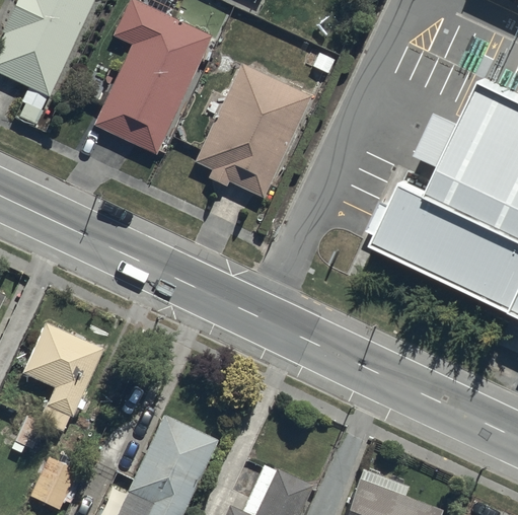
[(24,102),(18,116),(35,124),(94,0),(16,0),(3,30),(4,31),(0,41),(0,72),(28,86),(21,100),(24,102)]
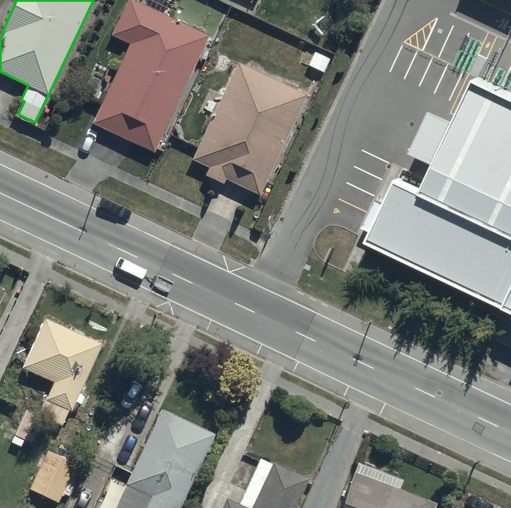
[(209,36),(135,0),(128,0),(111,36),(129,44),(92,123),(154,153),(209,36)]
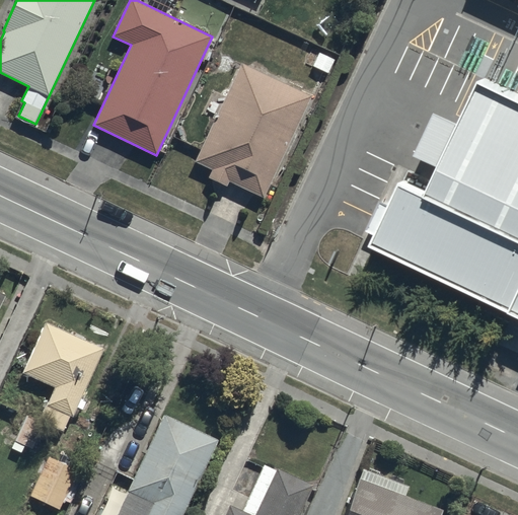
[(310,96),(240,64),(194,161),(212,170),(209,176),(227,186),(229,181),(262,197),(310,96)]
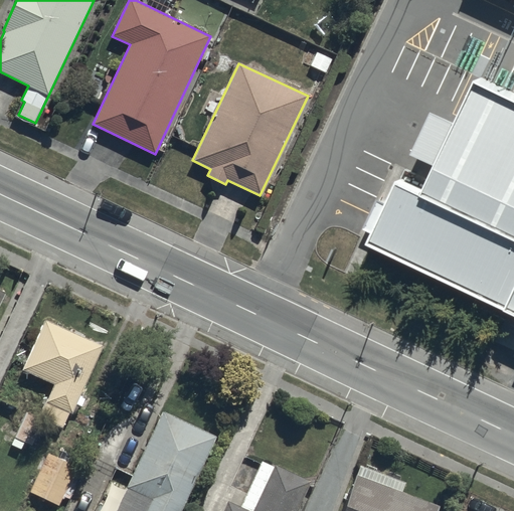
[(513,88),(479,70),(424,182),(407,174),(379,231),(513,297),(513,88)]
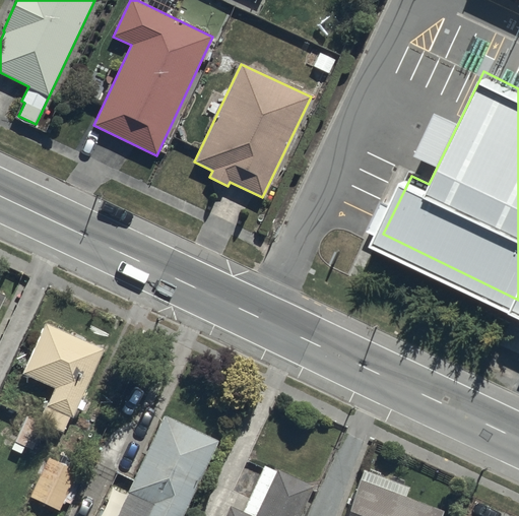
[(104,348),(45,323),(22,374),(53,387),(39,421),(26,415),(15,441),(31,448),(42,424),(63,433),(69,418),(72,420),(76,409),(81,411),(84,403),(80,401),(104,348)]
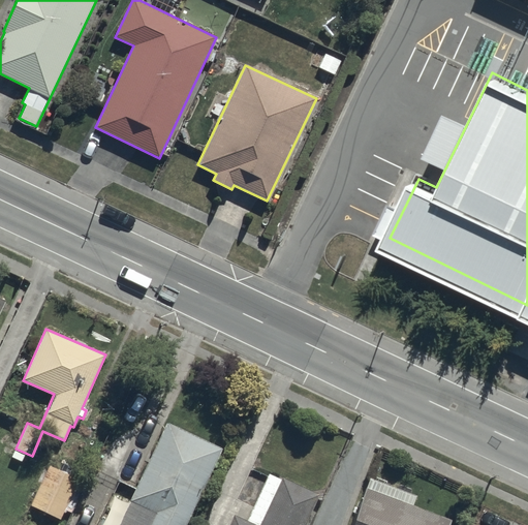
[(185,524),(221,449),(166,424),(119,524),(185,524)]
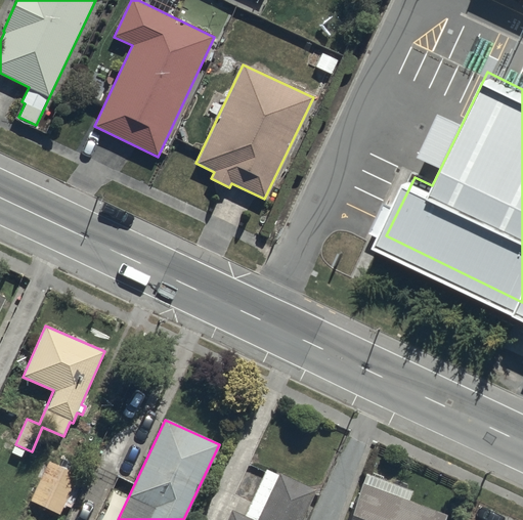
[(48,462),(30,501),(59,514),(63,505),(71,508),(84,479),(48,462)]
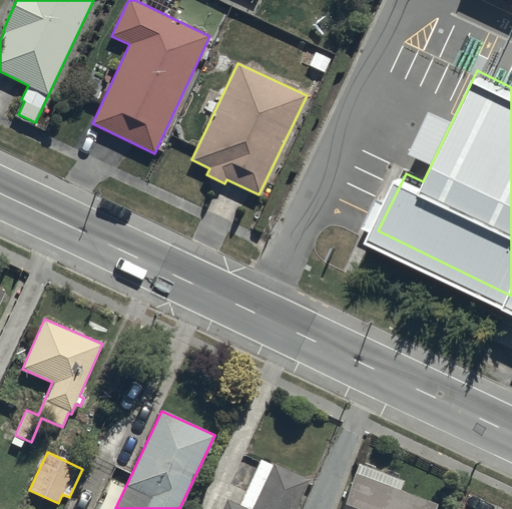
[(226,500),(221,508),(294,508),(309,479),(262,458),(239,506),(226,500)]
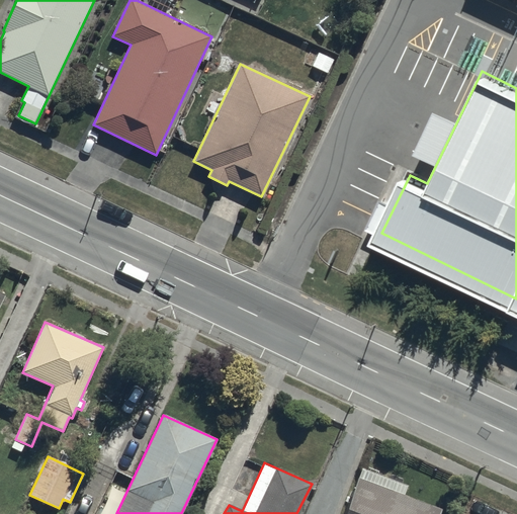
[(362,467),(344,513),(439,513),(441,510),(404,495),(408,486),(362,467)]
